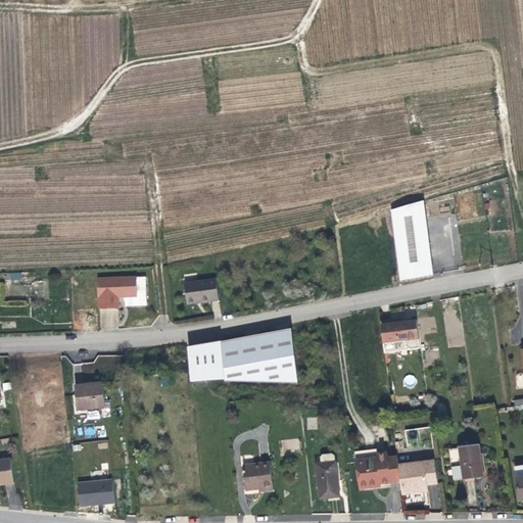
[(400,284),(441,276),(428,202),(391,212),(400,284)]
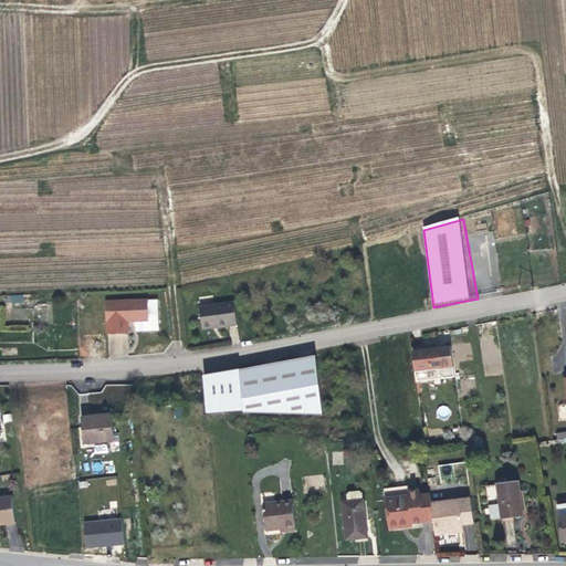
[(129,322),(138,322),(150,322),(149,302),(108,303),(109,334),(129,335),(129,322)]
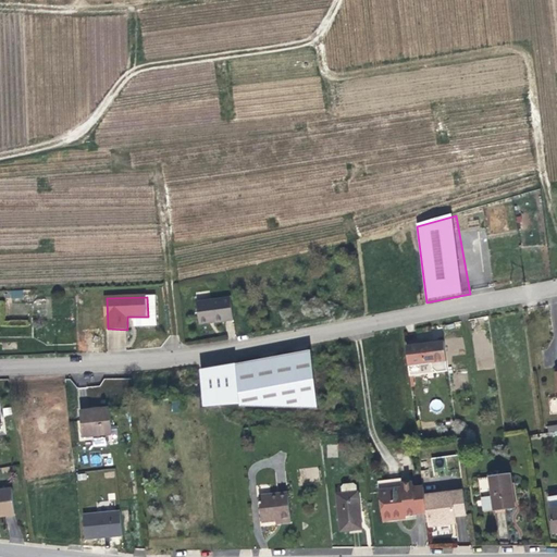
[(234,321),(231,299),(198,305),(200,326),(234,321)]
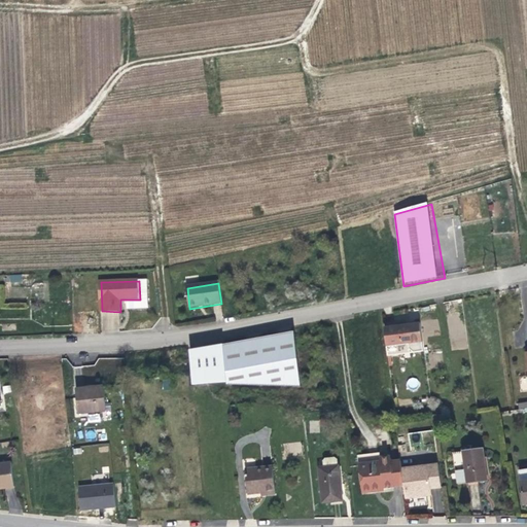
[(419,322),(383,327),(387,356),(423,351),(419,322)]
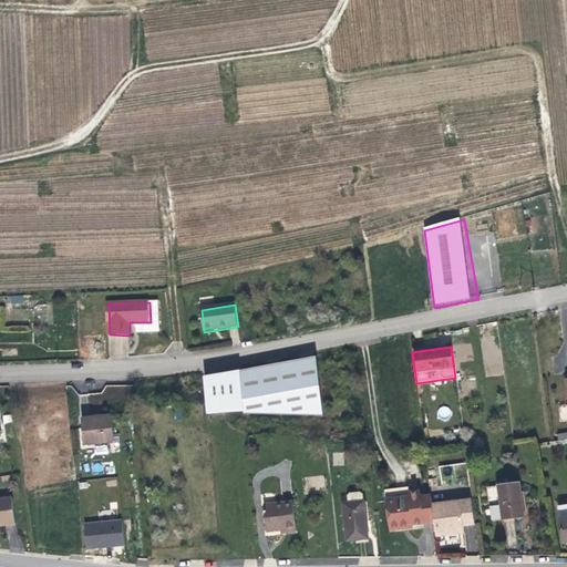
[(245,412),(277,413),(295,413),(322,414),(316,356),(312,356),(312,357),(289,361),(272,364),(247,369),(241,370),(240,371),(245,412)]
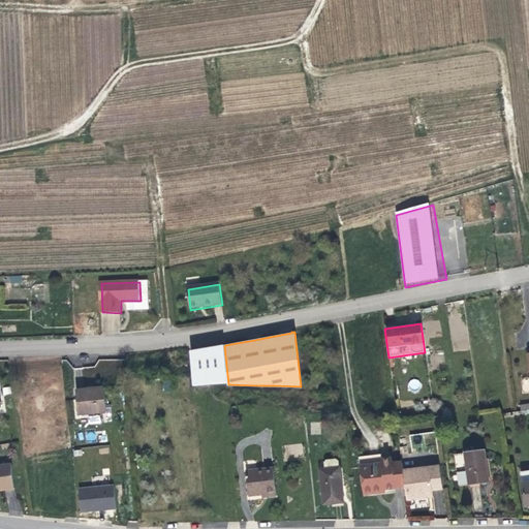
[(364,332),(356,333),(359,347),(366,345),(364,332)]
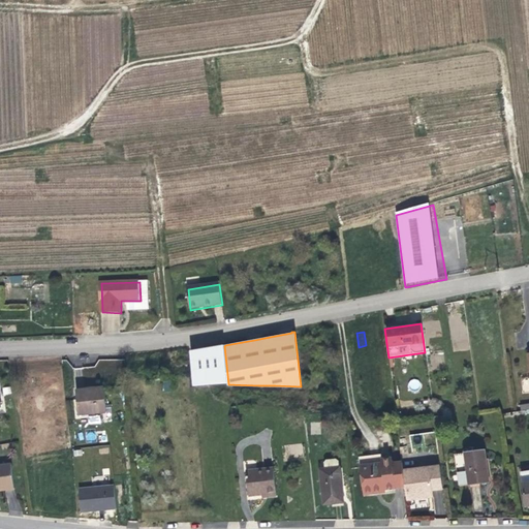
[(411,379),(410,387),(418,390),(419,380),(411,379)]
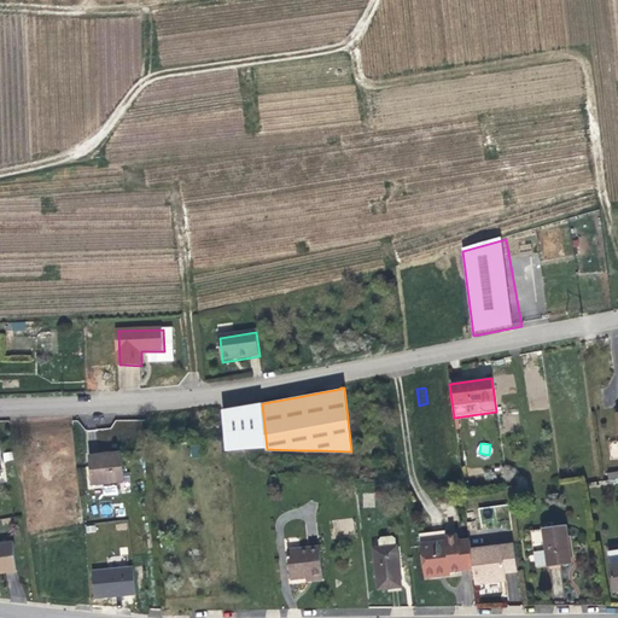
[(92,488),(100,488),(124,485),(122,458),(98,460),(89,460),(92,488)]
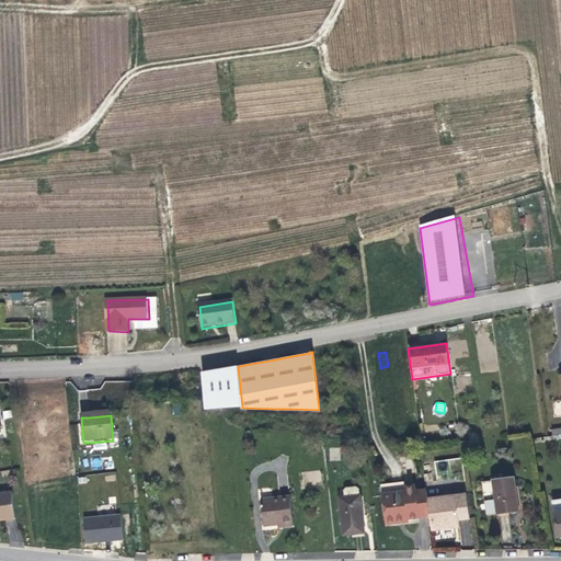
[(541,430),(542,437),(560,434),(560,426),(560,427),(541,430)]
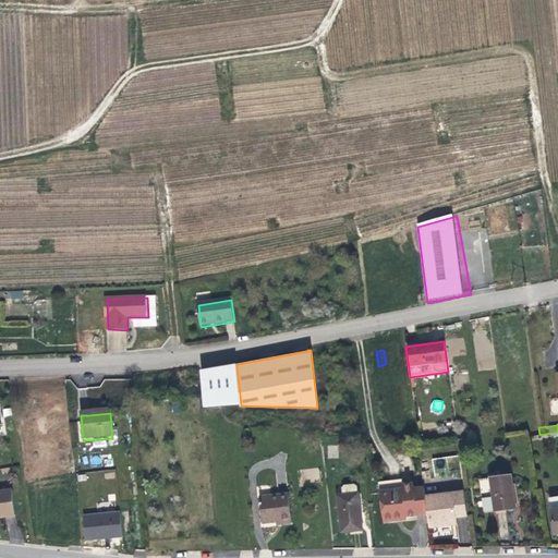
[(480,478),(484,512),(514,508),(511,474),(480,478)]
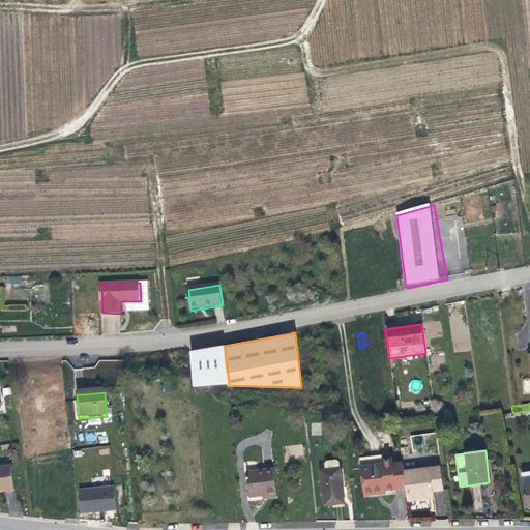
[(389,459),(387,460),(382,460),(382,454),(372,455),(359,458),(362,494),(375,493),(375,490),(376,490),(385,489),(390,488),(406,487),(404,470),(403,463),(393,464),(392,460),(389,459)]
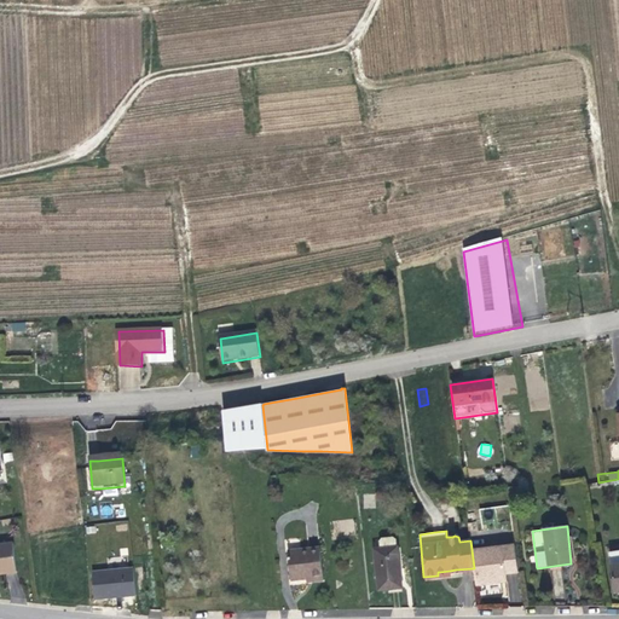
[(377,550),(380,586),(380,590),(403,589),(403,586),(400,542),(395,538),(386,538),(382,542),(382,550),(377,550)]
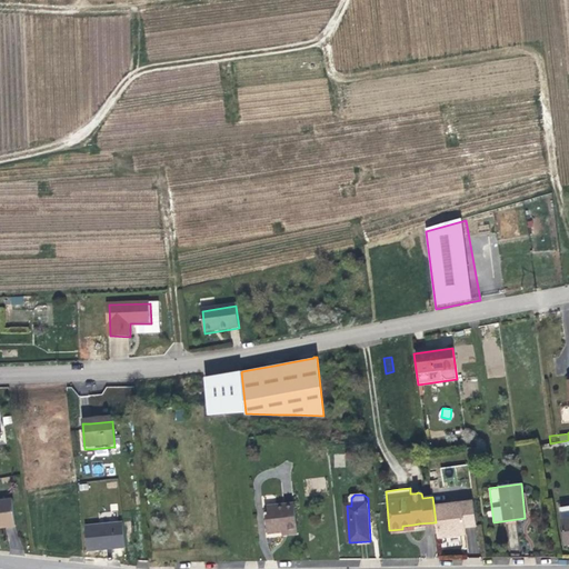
[(13,499),(0,500),(0,528),(6,528),(17,526),(13,499)]
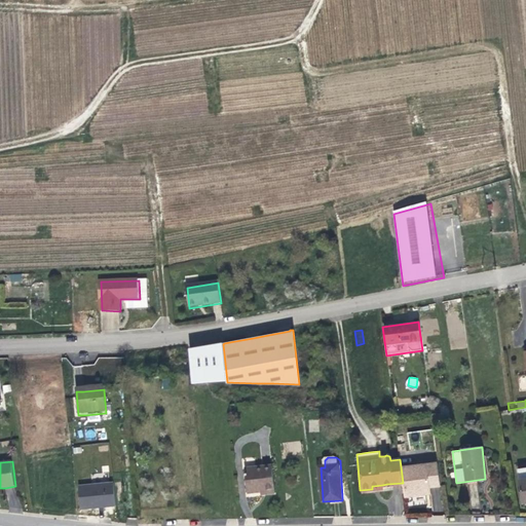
[(403,483),(404,496),(430,492),(429,486),(441,484),(438,461),(401,466),(403,483)]
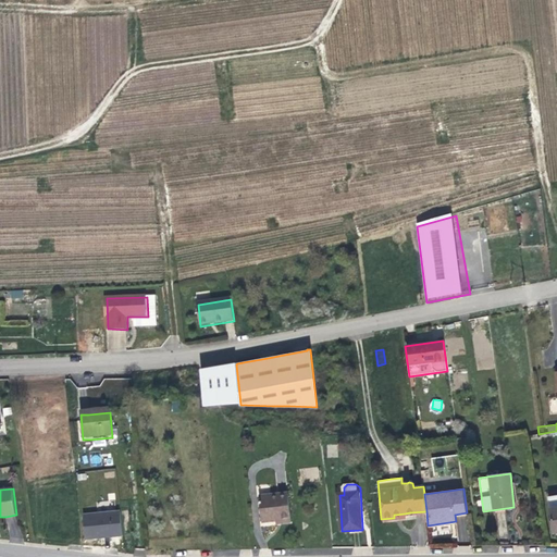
[(287,491),(280,491),(258,493),(260,518),(277,516),(279,520),(282,520),(289,519),(287,491)]
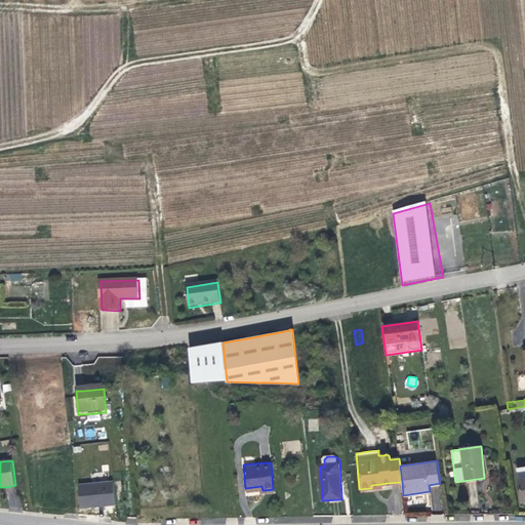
[(113,481),(78,485),(80,508),(115,503),(113,481)]
